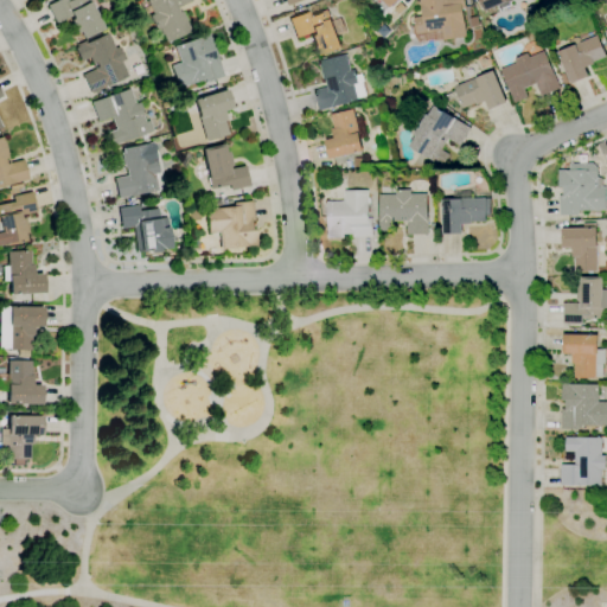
[(83,39),(80,32),(76,33),(70,20),(72,19),(71,17),(56,24),(46,6),(58,0),(66,0),(68,1),(70,0),(88,0),(103,29),(83,39)]
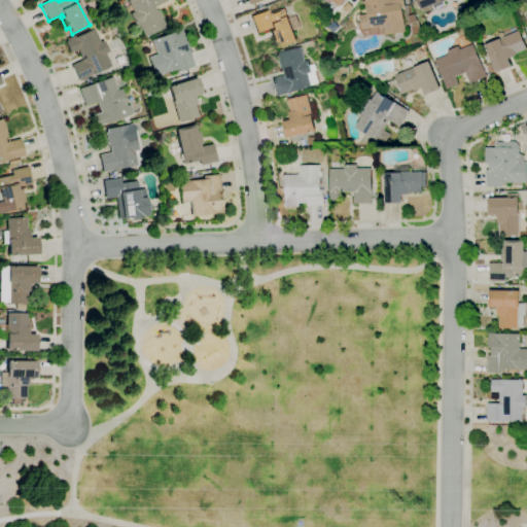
[(85,14),(83,10),(89,7),(83,0),(91,0),(96,8),(85,14)]
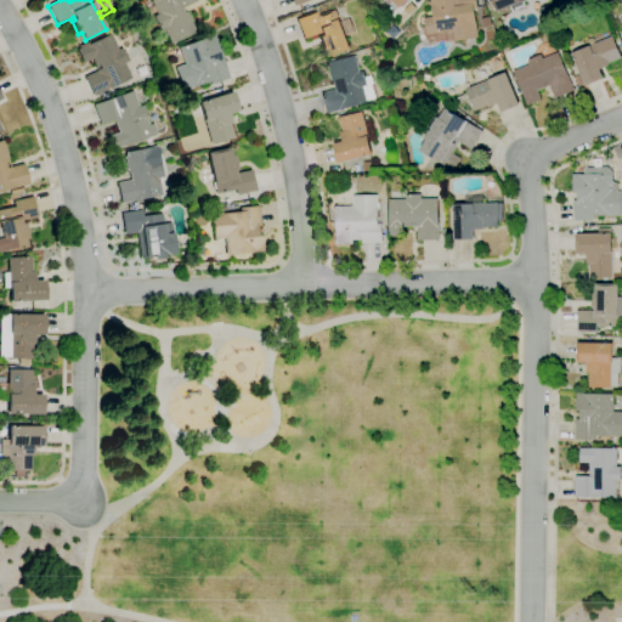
[(170,44),(167,35),(163,37),(159,29),(158,29),(152,18),(146,21),(139,5),(150,0),(196,0),(197,1),(181,7),(184,12),(186,11),(196,32),(170,44)]
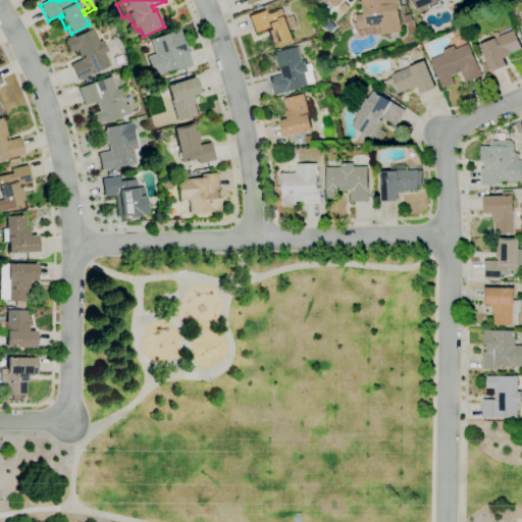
[(327,13),(317,2),(319,0),(342,0),(334,7),(327,13)]
